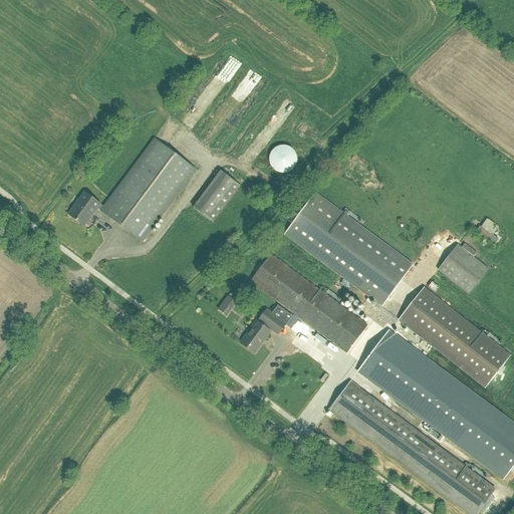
[(219,96),(245,65),(234,56),(209,87),(219,96)]
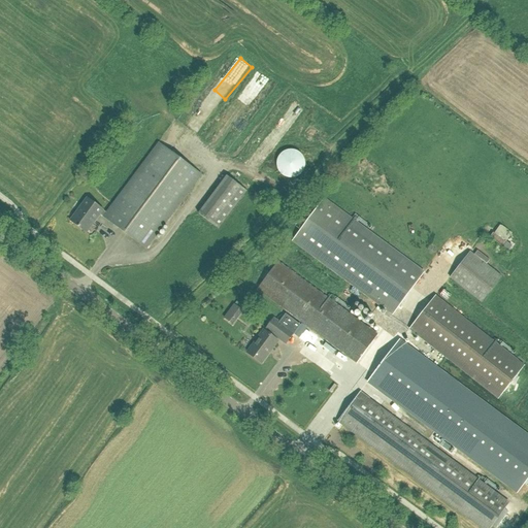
[(104,210),(99,205),(88,197),(70,221),(87,233),(100,216),(146,250),(203,175),(160,142),(106,212),(104,211),(104,210)]
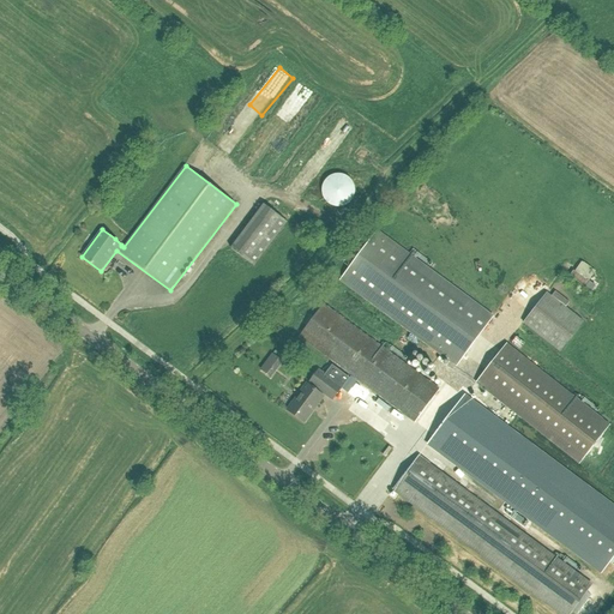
[(314,182),(323,170),(317,167),(308,179),(314,182)]
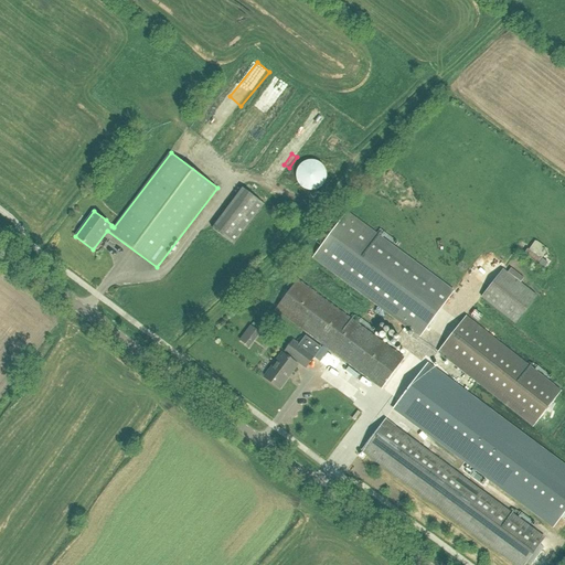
[(312,160),(310,160),(307,161),(305,162),(304,162),(301,163),(300,166),(298,167),(298,169),(297,170),(296,172),(296,174),(296,176),(296,178),(296,179),(297,181),(298,183),(299,185),(300,187),(302,189),(306,190),(308,191),(310,191),(312,191),(316,190),(317,190),(319,189),(321,188),(323,185),(324,182),(326,179),(327,176),(326,173),(326,170),(324,168),(322,166),(320,163),(319,163),(318,162),(315,161),(312,160)]
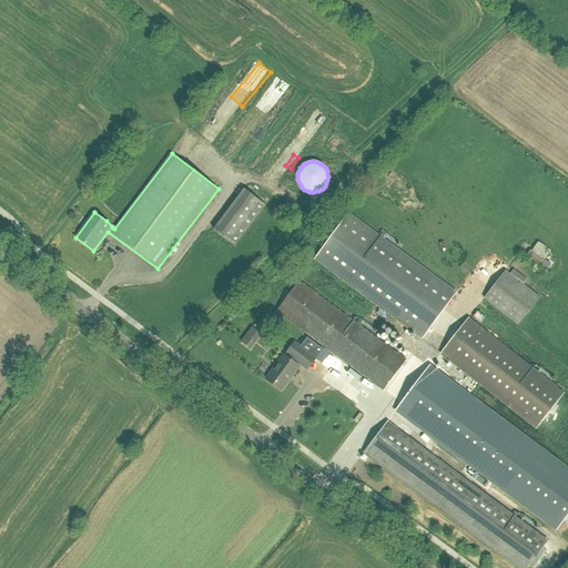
[(245,188),(213,230),(233,245),(265,204),(245,188)]
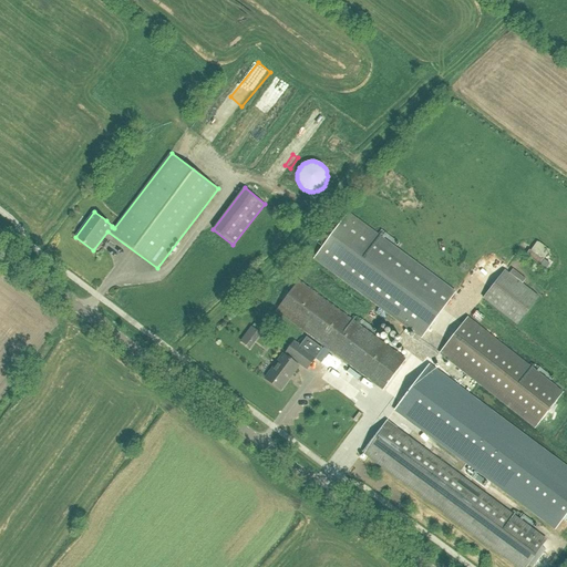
[(456,292),(350,214),(316,259),(423,338),(456,292)]
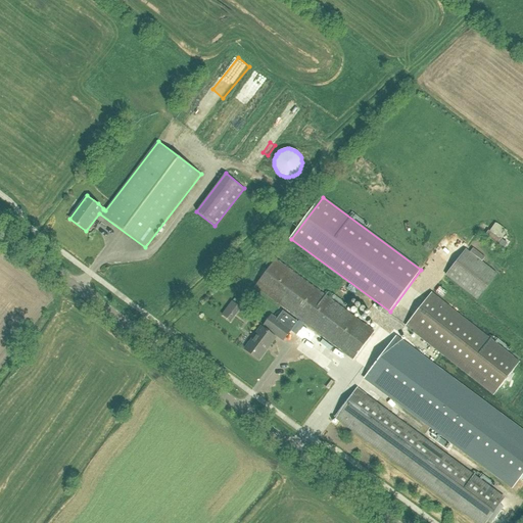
[(438,255),(452,264),(464,243),(449,235),(438,255)]
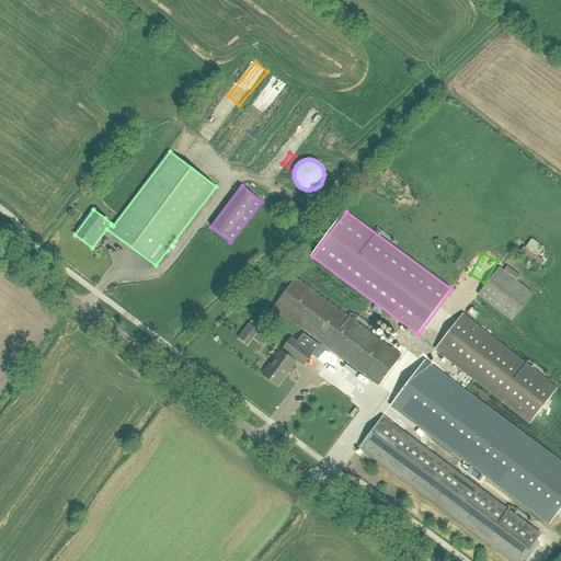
[(513,322),(534,294),(499,267),(478,295),(513,322)]
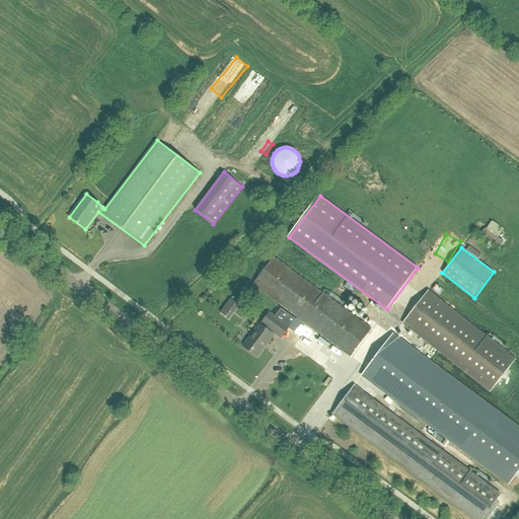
[(351,357),(371,329),(274,257),(252,285),(351,357)]
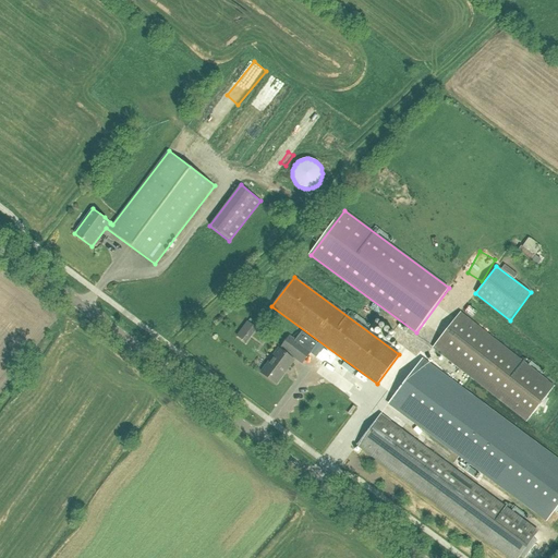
[(554,387),(460,314),(432,349),(525,423),(554,387)]
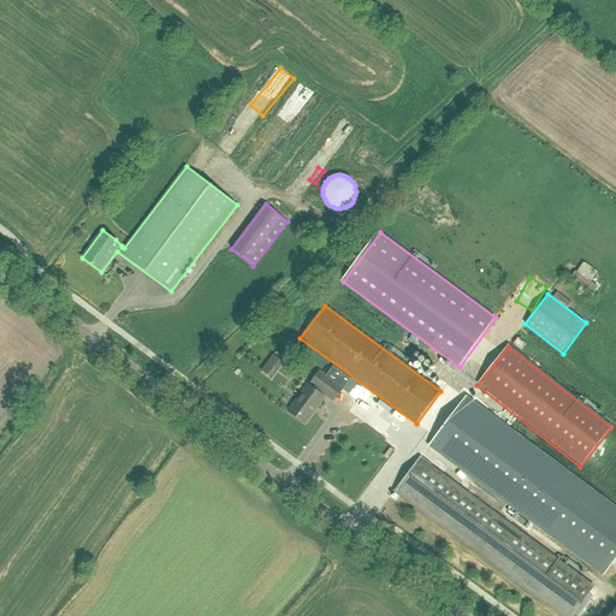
[(274,354),(261,371),(272,379),(285,362),(274,354)]
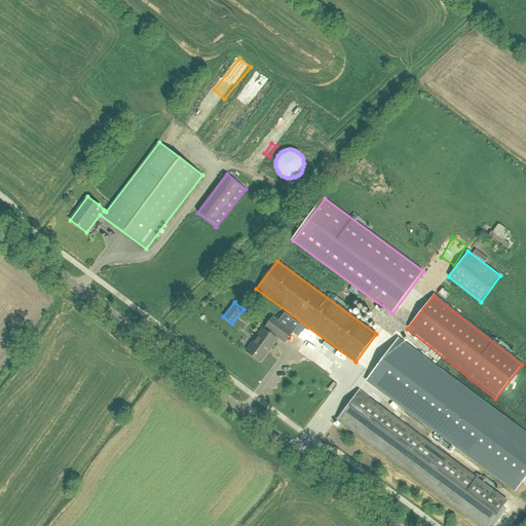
[(271,320),(261,332),(247,351),(261,361),(277,339),(285,344),(292,334),(271,320)]
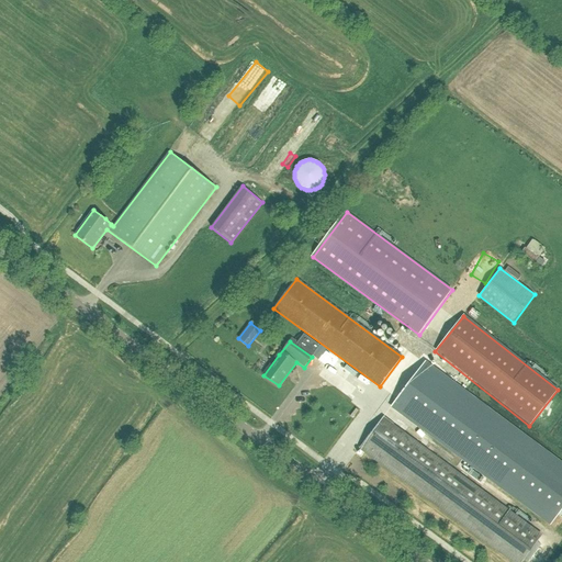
[(325,363),(330,356),(325,352),(321,360),(325,363)]
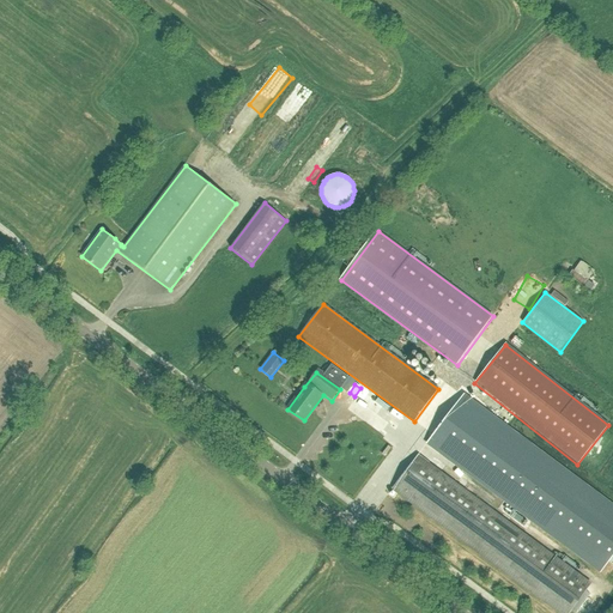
[(612,505),(463,395),(428,444),(601,572),(612,556),(612,505)]
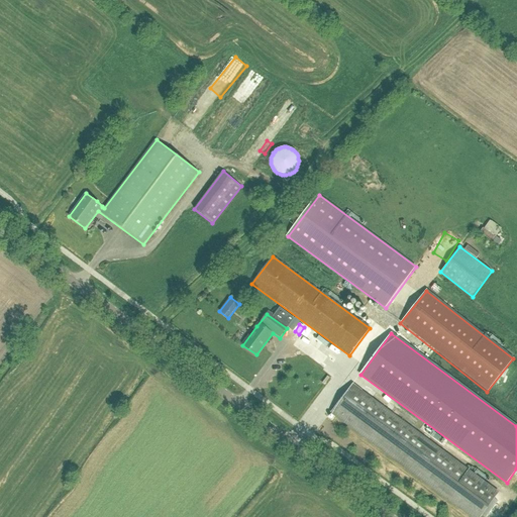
[(351,385),(330,412),(472,516),(478,516),(498,493),(351,385)]
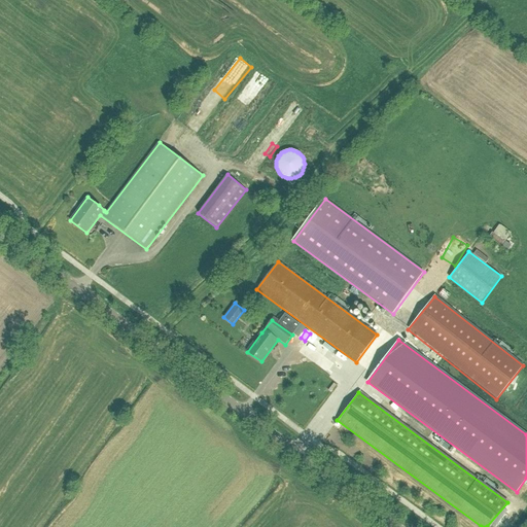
[(503,526),(502,526),(513,514),(507,510),(491,526),(503,526)]
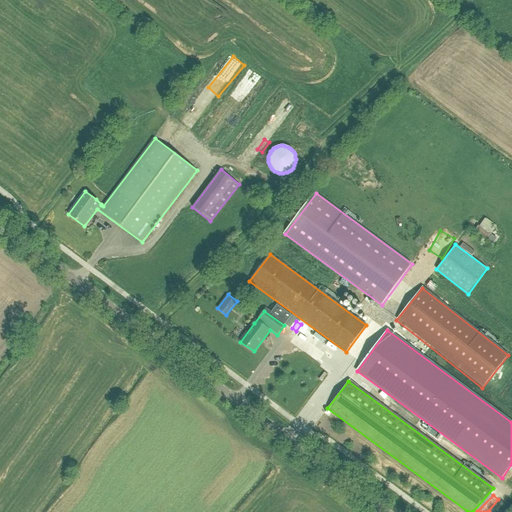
[(498,500),(489,510),(490,511),(499,511),(504,506),(498,500)]
